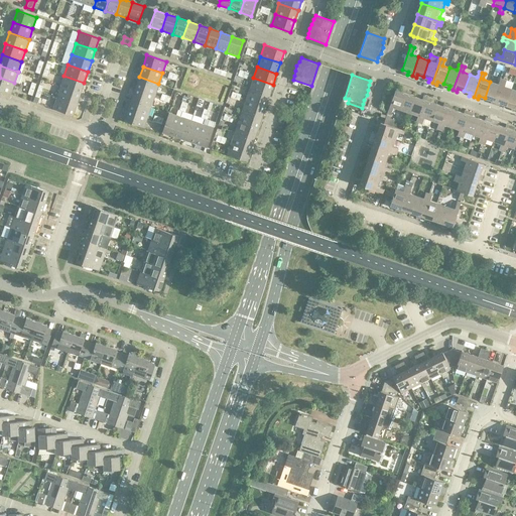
[(84,83),(63,76),(60,87),(80,94),(84,83)]
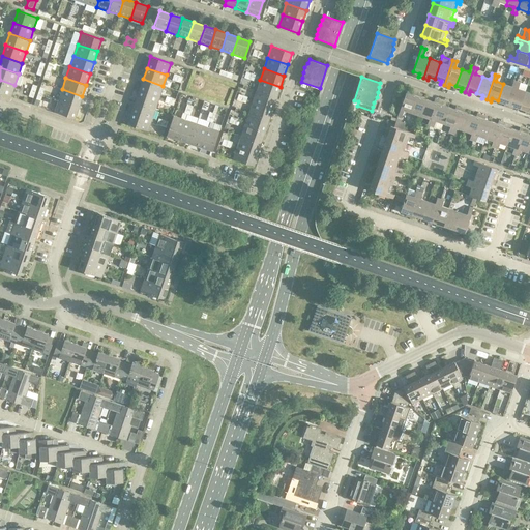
[(163,86),(143,79),(139,90),(159,97),(163,86)]
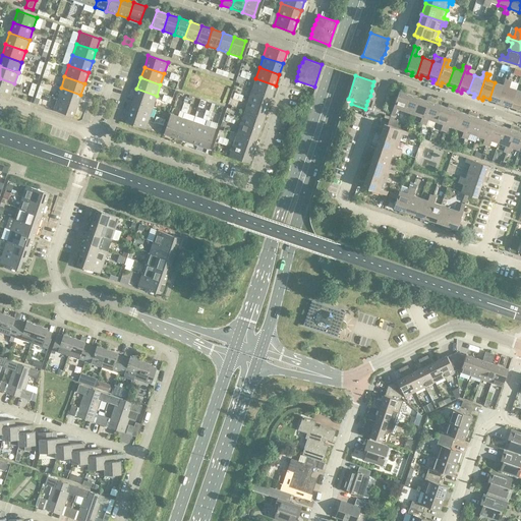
[(14,83),(0,78),(0,92),(10,96),(14,83)]
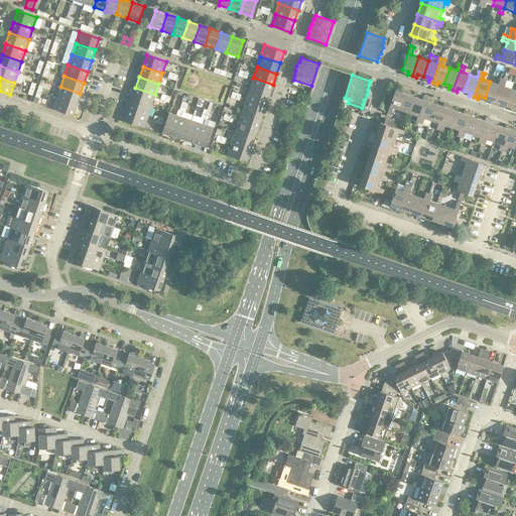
[(273,85),(253,78),(249,89),(269,96),(273,85)]
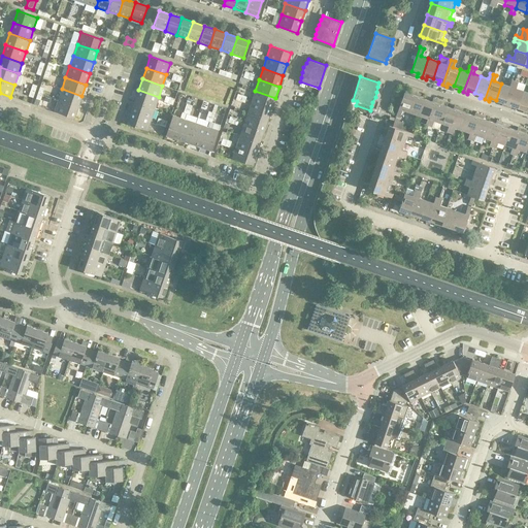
[(509,86),(501,84),(496,100),(502,102),(501,105),(505,107),(515,81),(512,80),(509,86)]
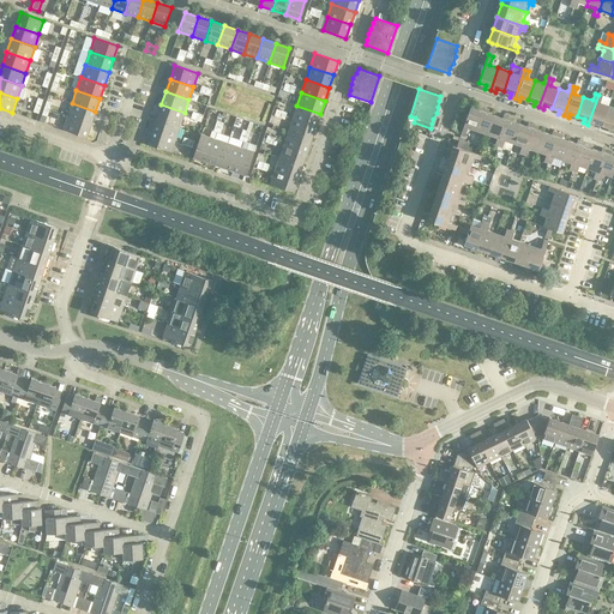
[(602,96),(599,95),(588,125),(594,126),(595,122),(602,125),(608,106),(600,102),(602,96)]
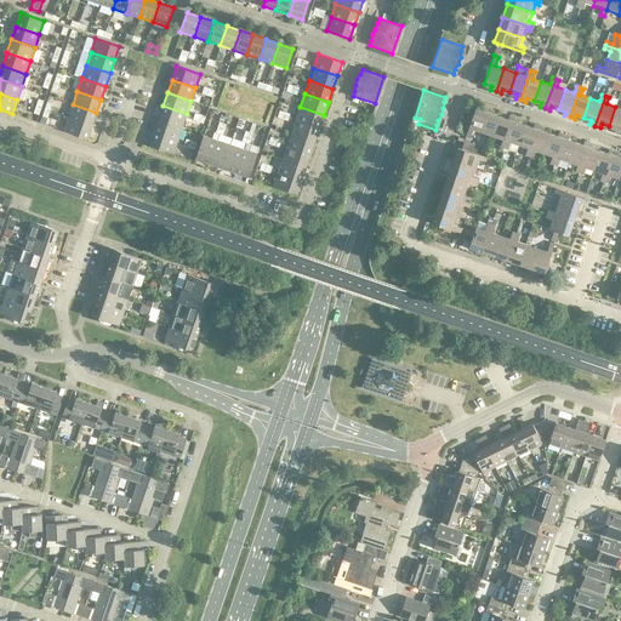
[(96,113),(73,104),(68,118),(92,125),(96,113)]
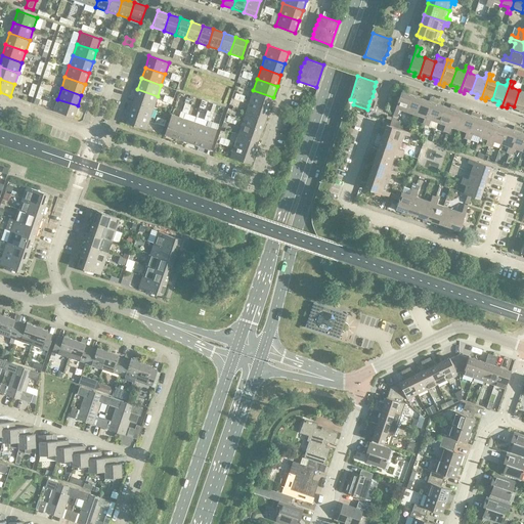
[(158,96),(137,89),(133,100),(154,107),(158,96)]
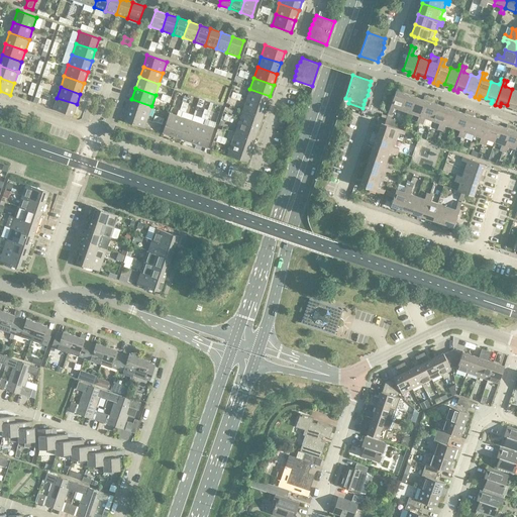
[(270,96),(249,89),(246,100),(266,106),(270,96)]
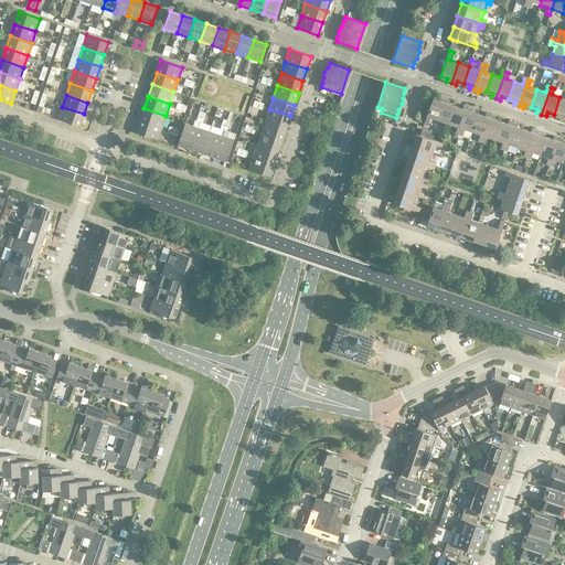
[(445,99),(440,97),(439,100),(433,98),(424,125),(428,126),(430,117),(438,120),(445,99)]
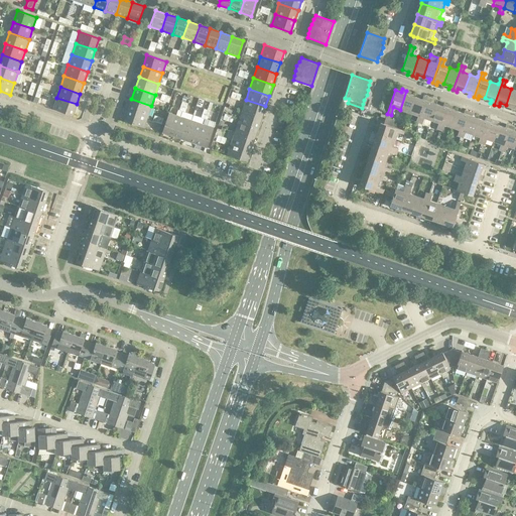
[(515,90),(511,89),(506,105),(512,108),(511,110),(515,112),(515,108),(515,90)]
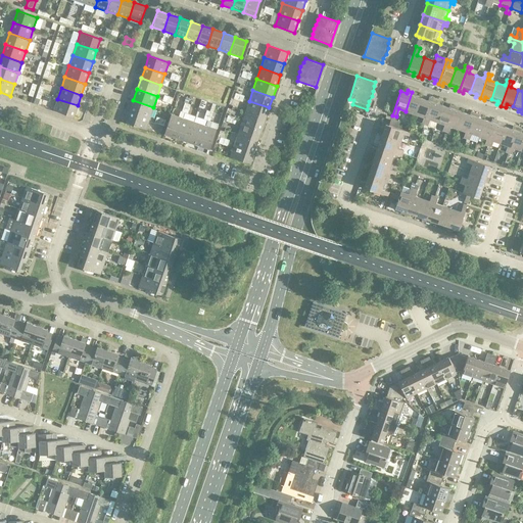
[(417,93),(412,92),(406,111),(416,114),(422,98),(416,96),(417,93)]
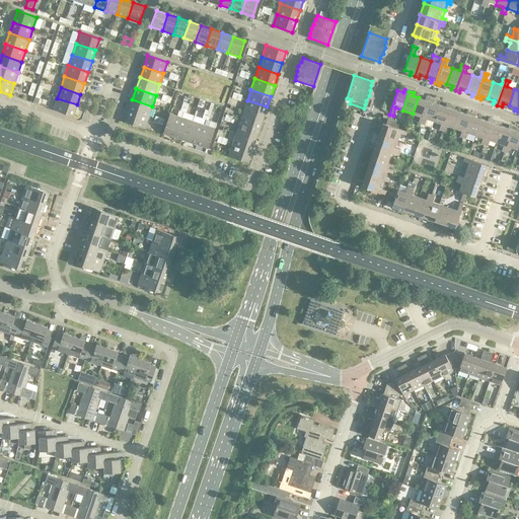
[(430,98),(426,96),(425,99),(419,97),(413,114),(420,117),(418,123),(421,124),(430,98)]
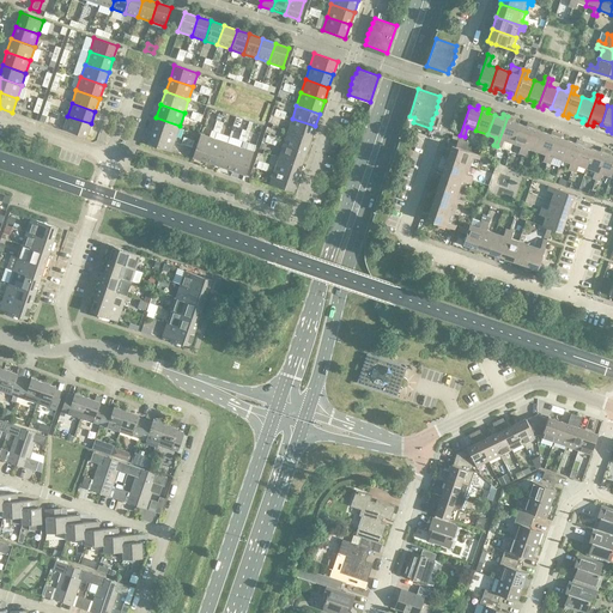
[(91,123),(67,116),(62,129),(86,138),(91,123)]
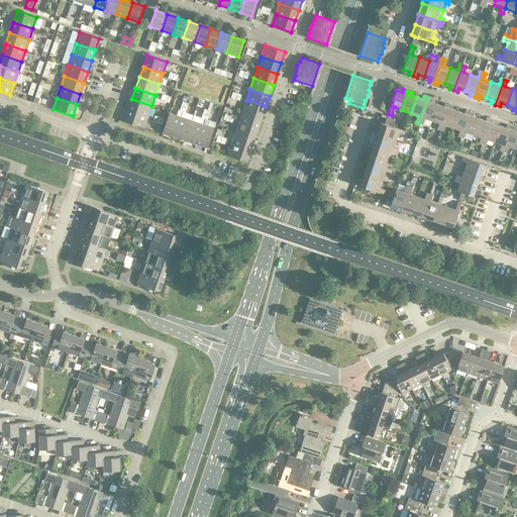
[(432,99),(428,98),(419,123),(422,124),(424,118),(431,120),(437,104),(431,102),(432,99)]
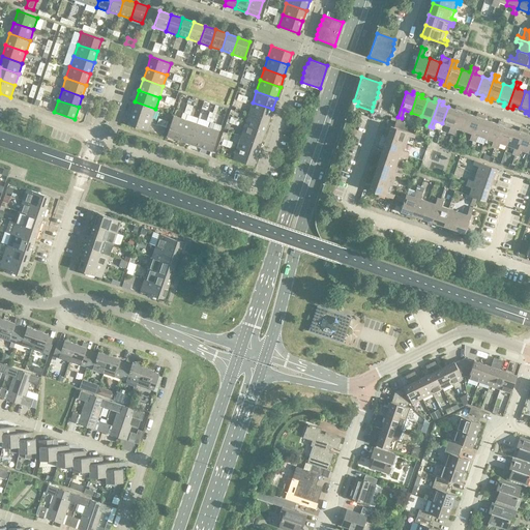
[(155,109),(135,101),(131,113),(151,119),(155,109)]
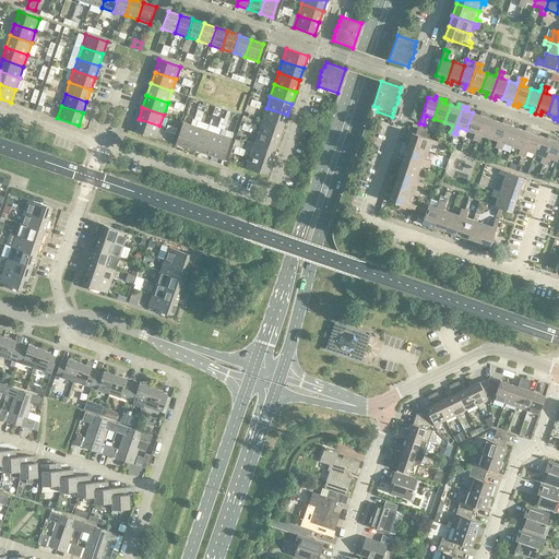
[(287,115),(266,108),(262,120),(283,127),(287,115)]
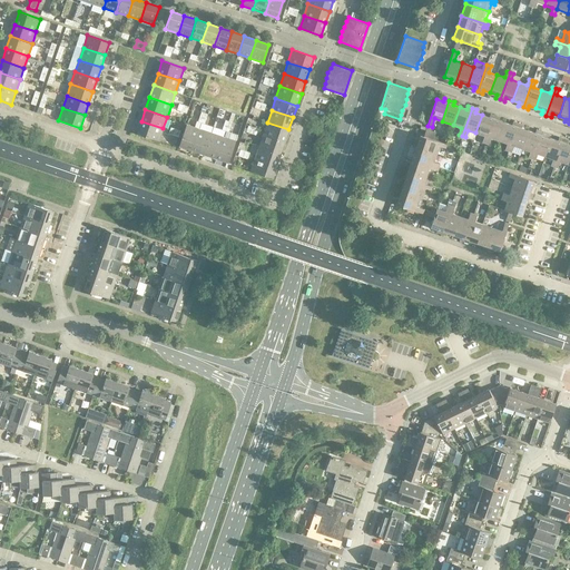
[(494,116),(490,114),(489,117),(482,115),(475,133),(484,136),(482,143),(485,144),(494,116)]
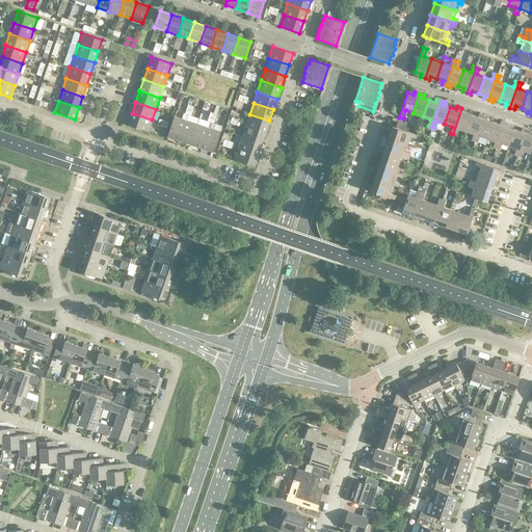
[(466,109),(461,108),(453,134),(456,135),(458,129),(466,131),(472,114),(466,112),(466,109)]
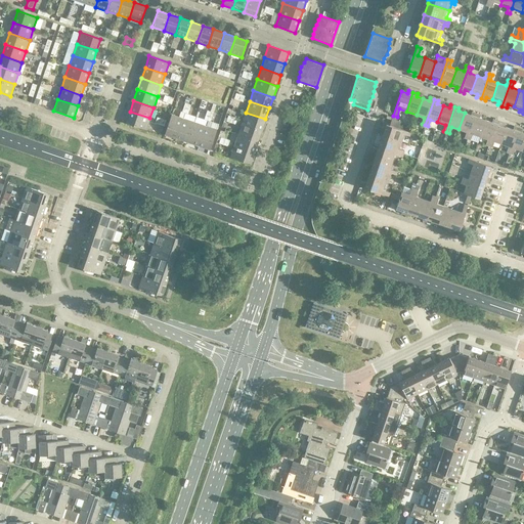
[(149,118),(130,112),(126,123),(146,130),(149,118)]
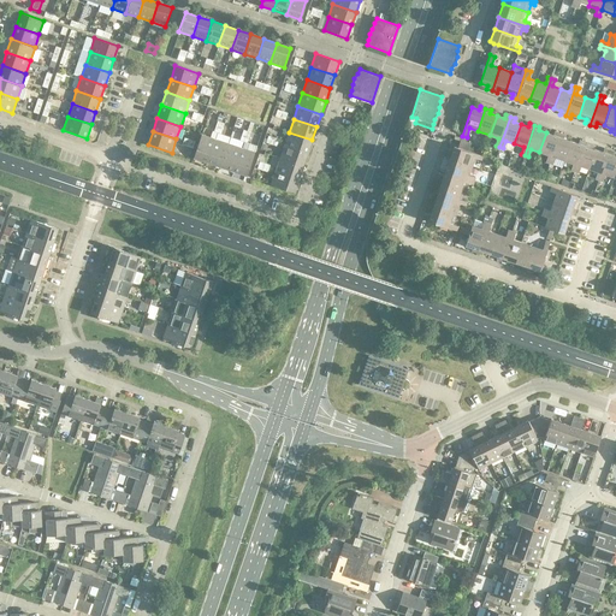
[(560,134),(554,131),(554,135),(546,132),(539,152),(548,155),(545,163),(549,164),(560,134)]
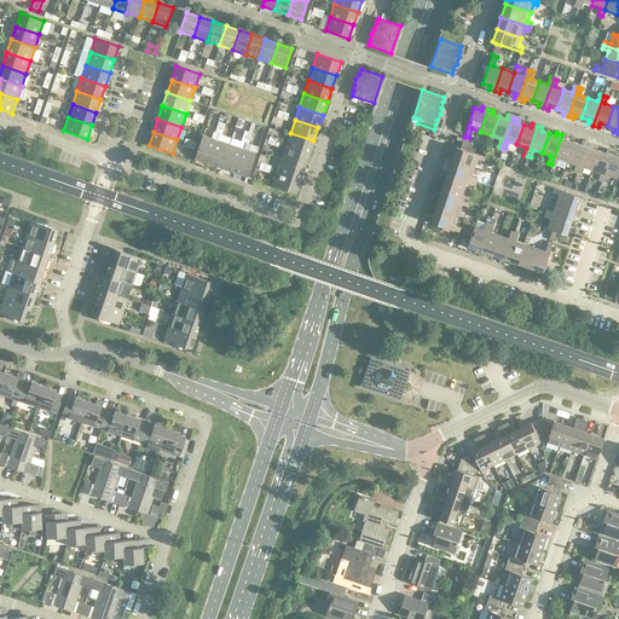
[(313,140),(290,133),(285,145),(310,154),(313,140)]
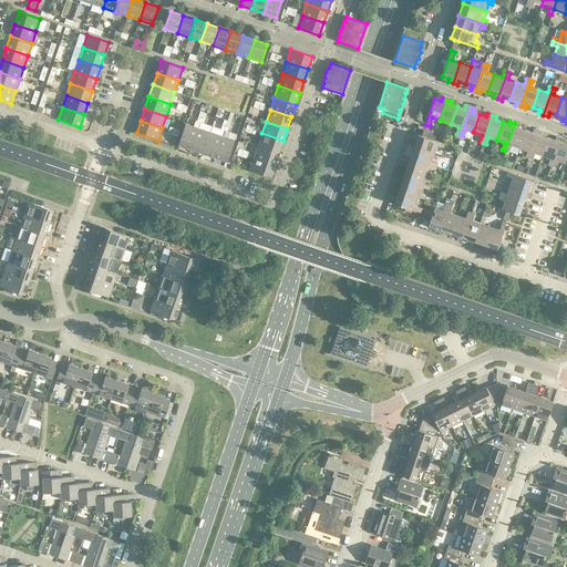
[(519,124),(515,123),(505,151),(508,152),(511,145),(518,147),(525,130),(518,127),(519,124)]
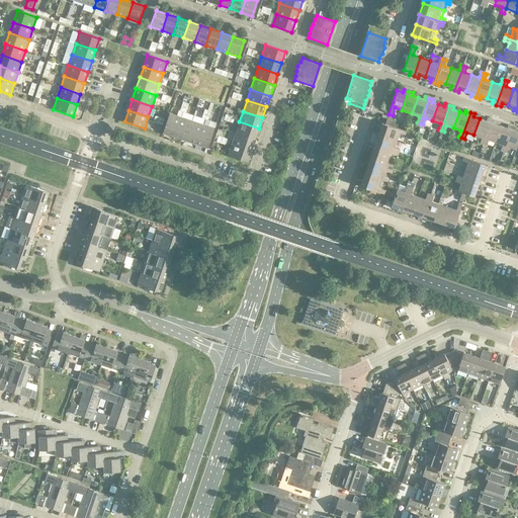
[(181,117),(169,113),(163,133),(174,137),(181,117)]
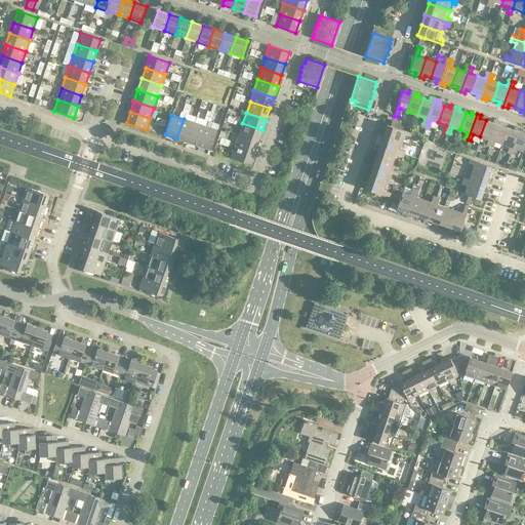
[(194,122),(184,119),(176,138),(188,143),(194,122)]
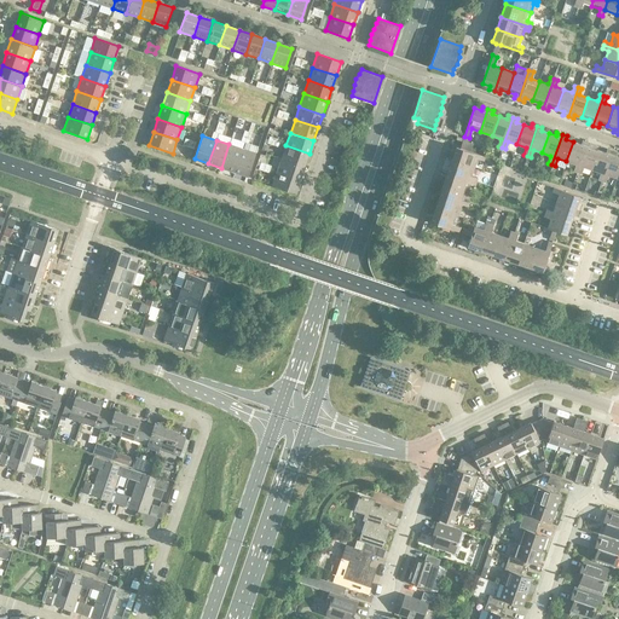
[(586,143),(582,142),(580,144),(573,142),(566,161),(576,165),(573,172),(577,173),(586,143)]
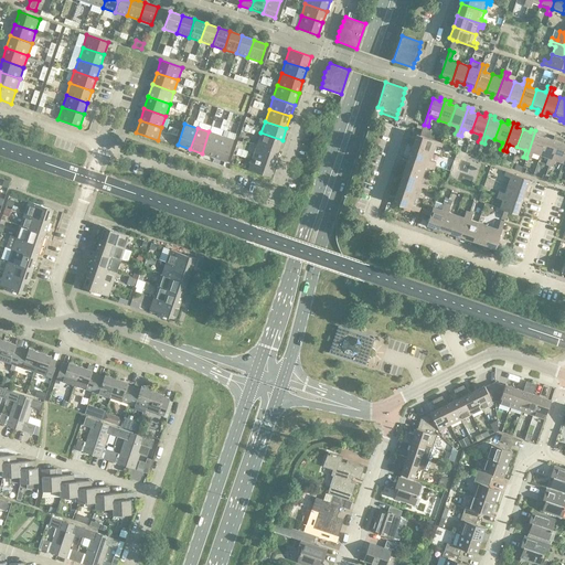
[(541,131),(535,130),(526,158),(530,159),(532,152),(540,156),(546,137),(540,135),(541,131)]
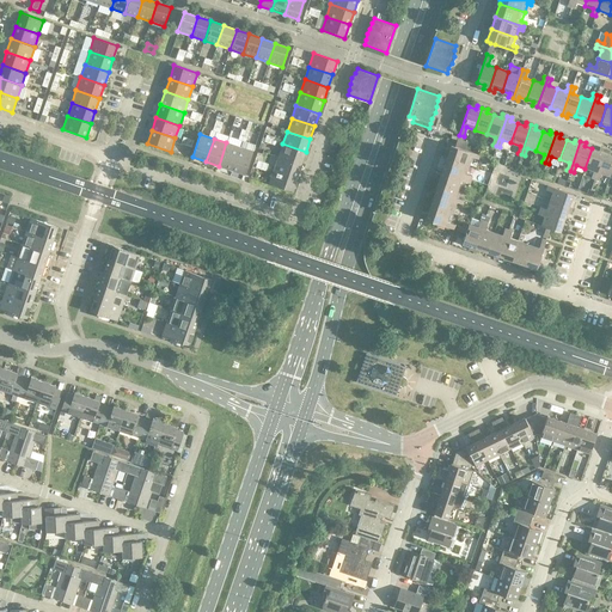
[(239,147),(226,142),(219,166),(231,171),(239,147)]
